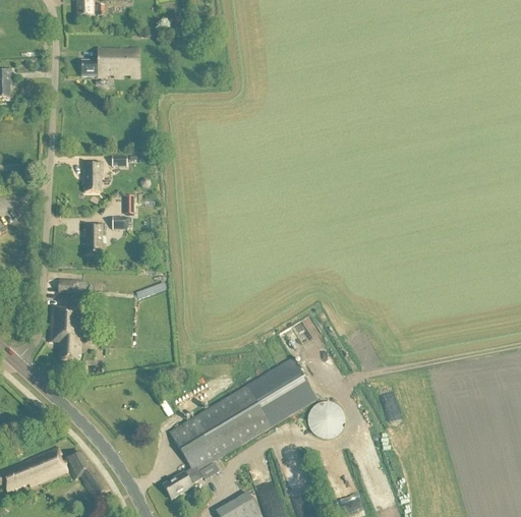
[(76,0),(77,15),(94,15),(94,14),(104,14),(104,4),(94,4),(94,0),(101,0),(108,0),(108,1),(122,1),(122,0),(130,0),(76,0)]
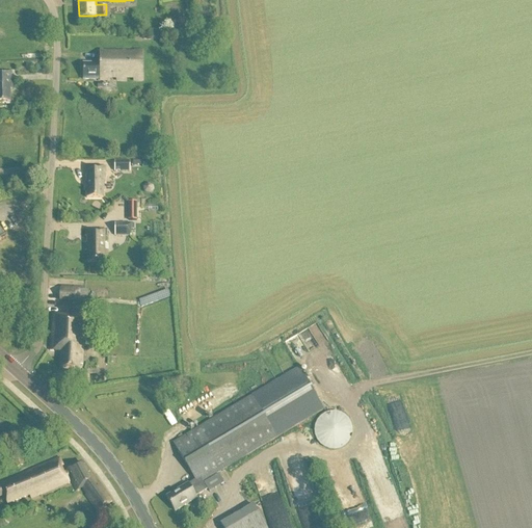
[(185,27),(184,12),(175,14),(175,18),(170,19),(171,28),(185,27)]
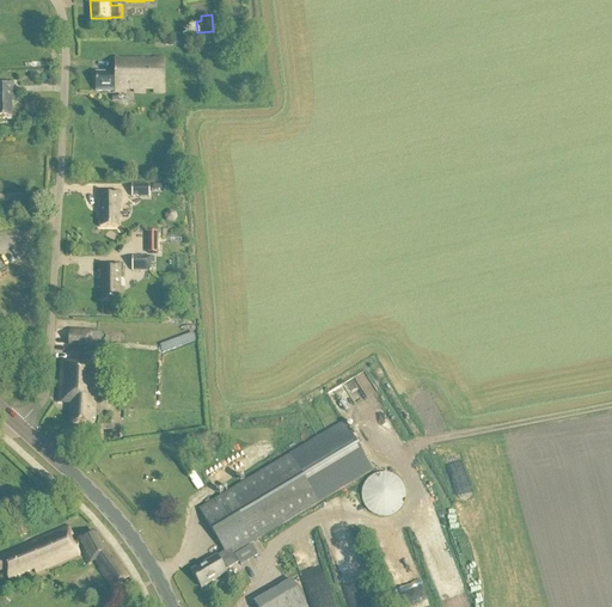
[(96,71),(96,89),(111,89),(111,90),(126,90),(126,87),(133,87),(133,90),(145,90),(145,89),(153,89),(153,90),(164,90),(164,56),(115,55),(115,71),(96,71)]
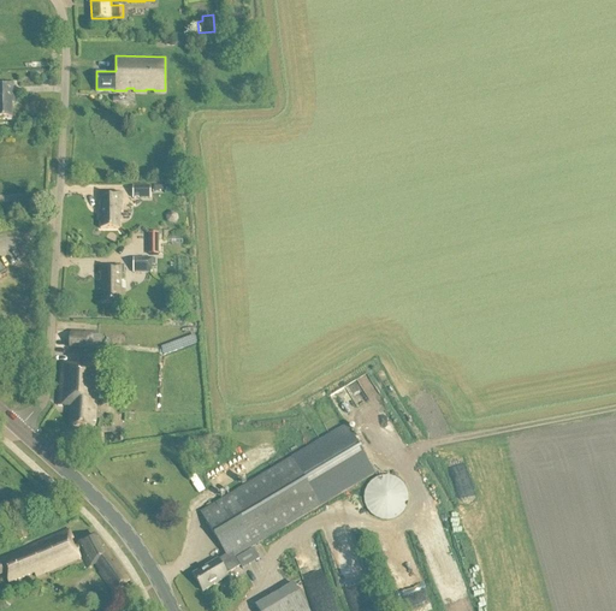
[(13,101),(13,90),(13,84),(13,81),(0,81),(0,116),(12,116),(12,101),(13,101)]
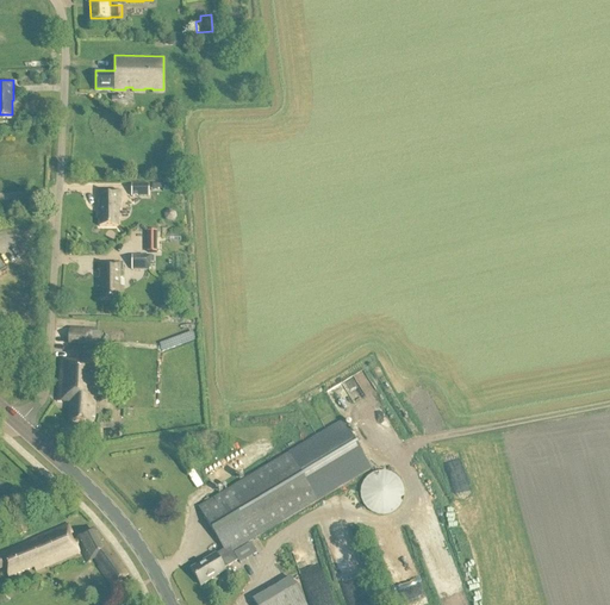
[(165,187),(174,188),(174,178),(166,178),(165,187)]
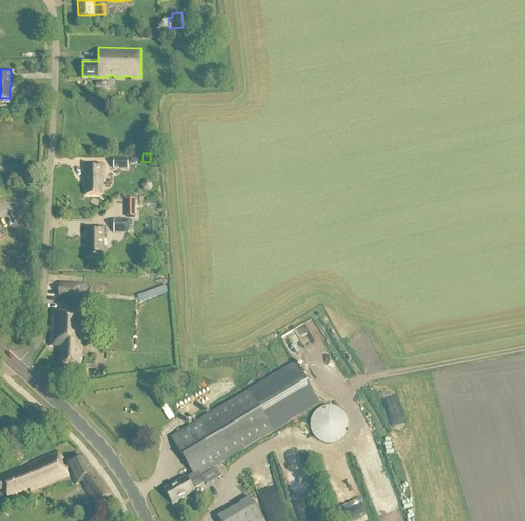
[(113,166),(127,166),(127,156),(113,156),(113,166)]
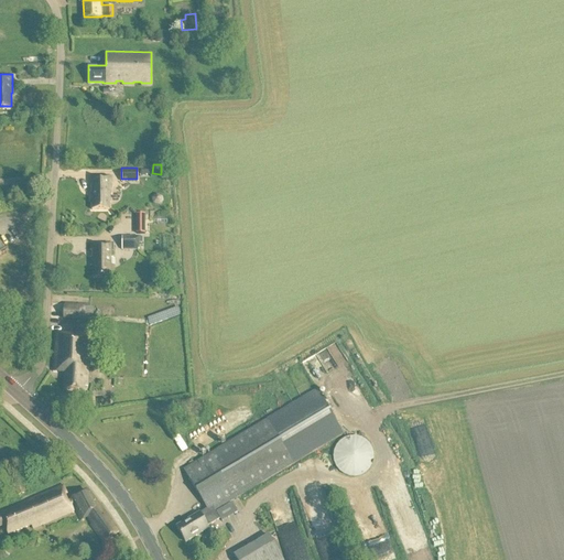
[(109,191),(111,191),(110,174),(89,174),(89,184),(91,184),(91,190),(89,190),(89,197),(91,197),(91,207),(109,207),(109,191)]
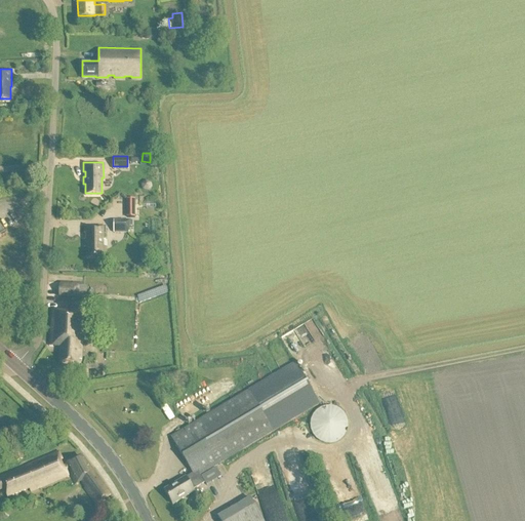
[(134,215),(134,197),(125,197),(125,215),(134,215)]
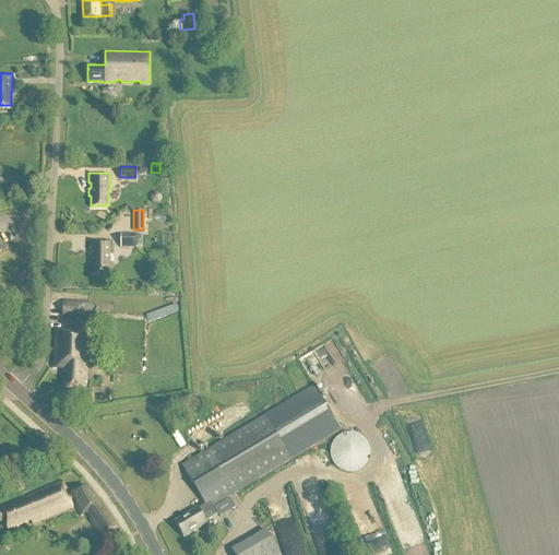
[(137,245),(137,233),(137,232),(120,232),(120,245),(137,245)]
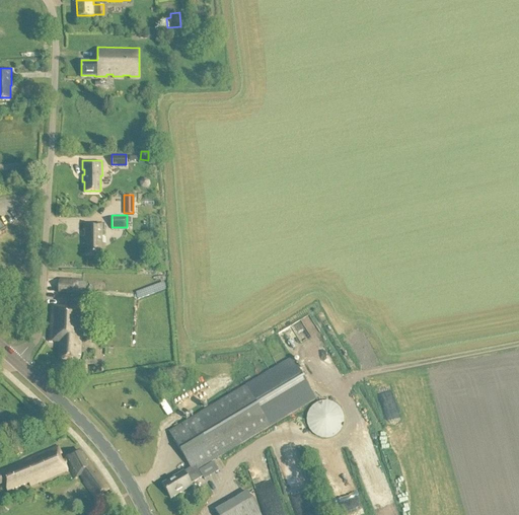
[(103,221),(82,221),(82,228),(85,228),(85,234),(82,234),(82,242),(85,242),(85,253),(103,253),(103,248),(101,248),(101,241),(103,241),(103,221)]
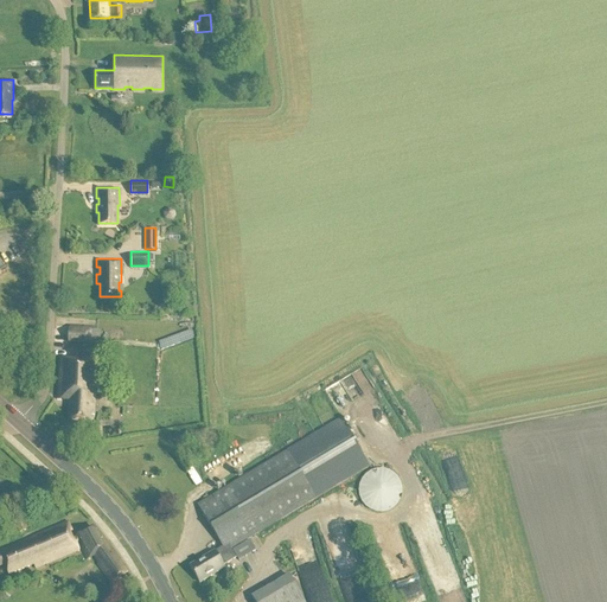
[(90,324),(90,325),(69,324),(68,340),(90,343),(90,340),(96,341),(96,324),(90,324)]
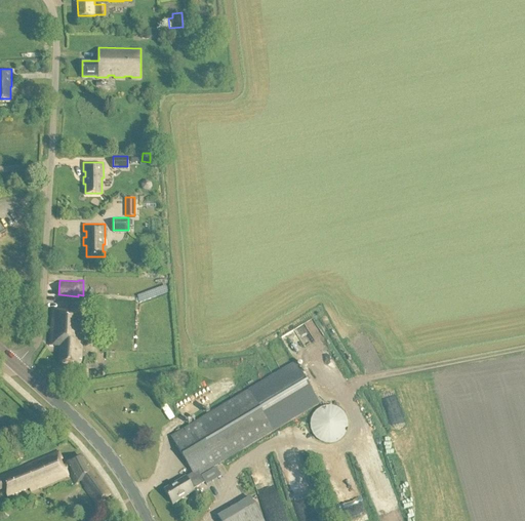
[(155,287),(140,292),(144,301),(158,294),(155,287)]
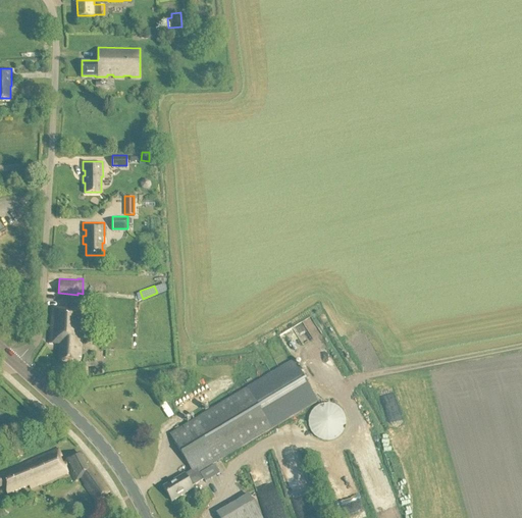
[(49,342),(60,342),(59,358),(76,359),(76,355),(81,356),(84,308),(51,306),(49,342)]
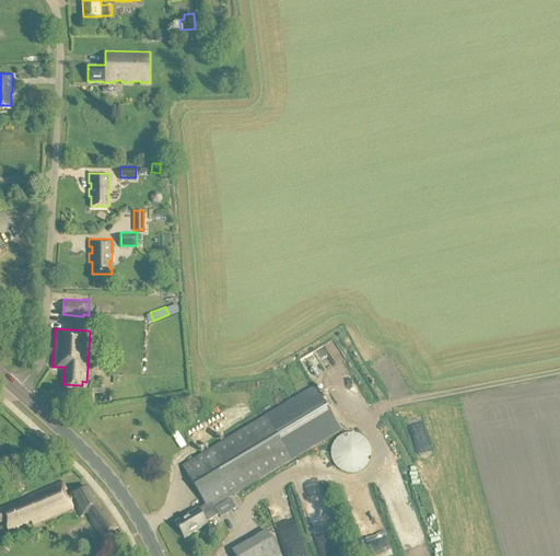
[(302,355),(311,371),(326,363),(316,346),(302,355)]
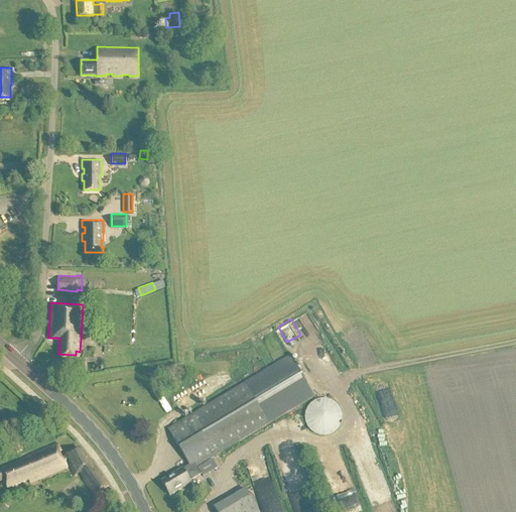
[(289,354),(244,381),(167,426),(188,463),(181,467),(161,479),(169,494),(190,481),(189,479),(202,472),(197,464),(204,460),(313,395),(289,354)]
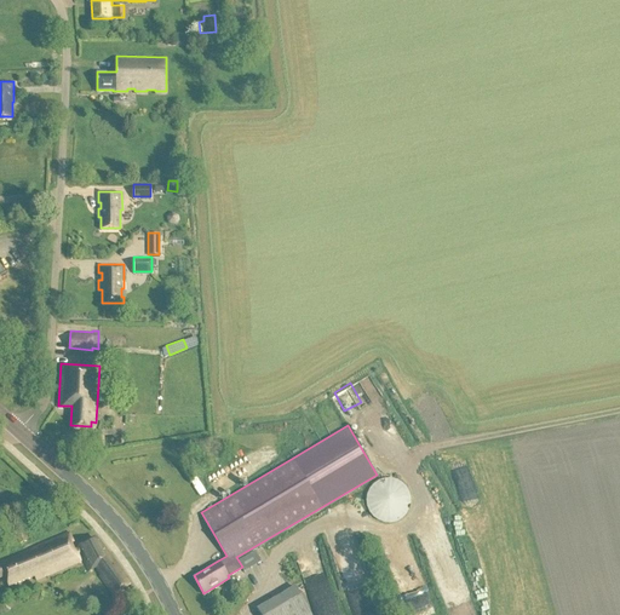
[(206,489),(196,475),(190,478),(200,494),(206,489)]
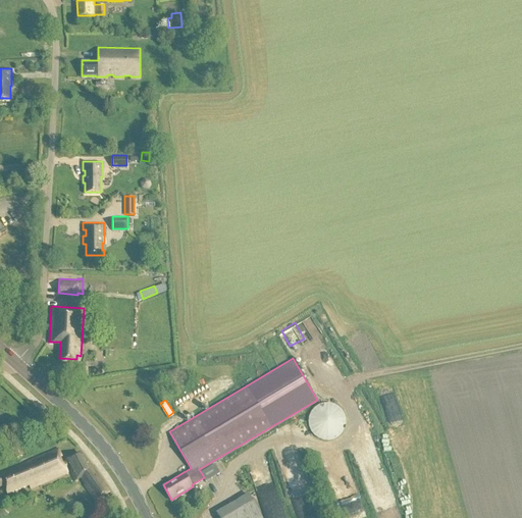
[(344,424),(343,412),(335,404),(324,402),(313,406),(308,416),(309,427),(316,436),(327,438),(338,434),(344,424)]
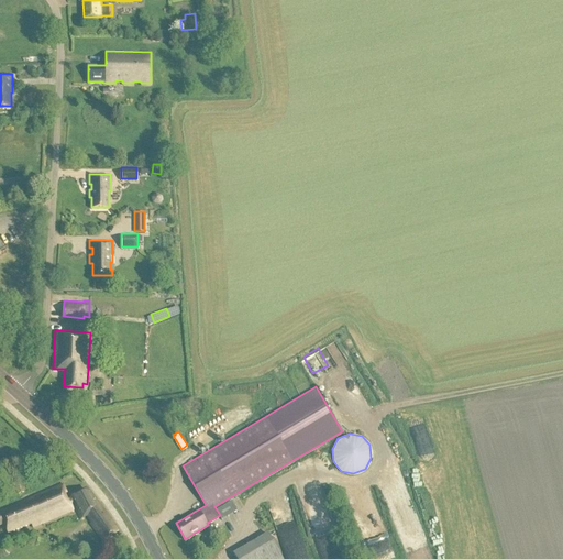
[(18,492),(24,489),(21,481),(14,484),(18,492)]
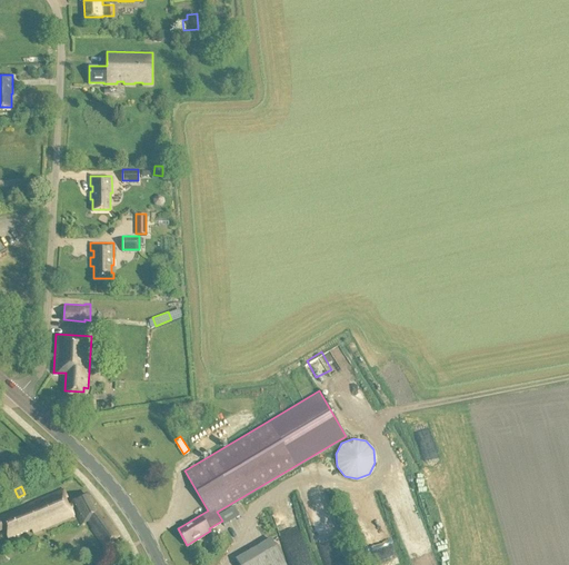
[(32,532),(72,514),(63,488),(28,502),(29,504),(0,515),(0,527),(3,526),(8,536),(31,528),(32,532)]
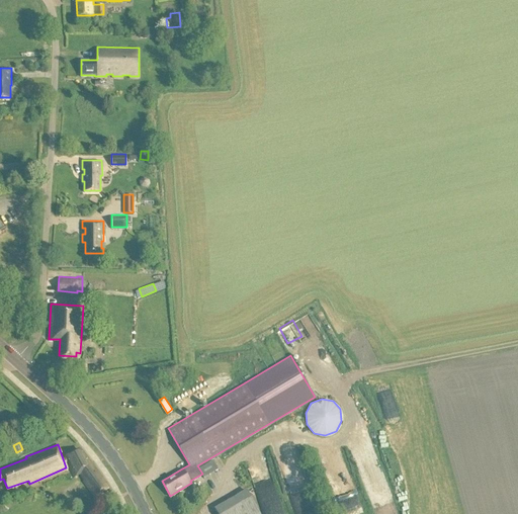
[(94,497),(108,487),(97,470),(94,472),(90,467),(80,447),(64,455),(74,476),(79,473),(84,480),(82,481),(94,497)]
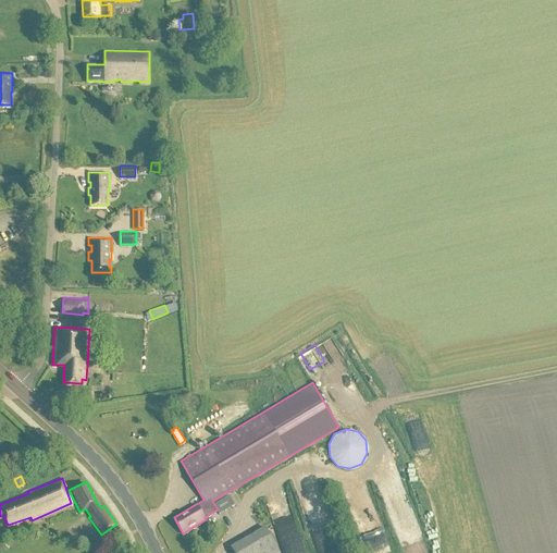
[(285,552),(307,552),(301,525),(281,529),(285,552)]
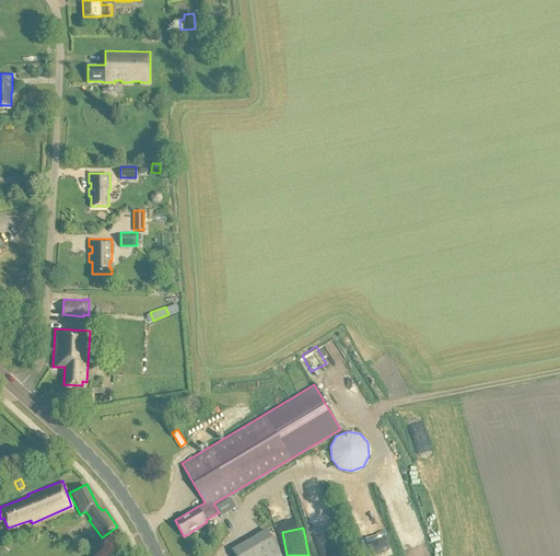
[(234,555),(279,555),(282,554),(266,529),(231,549),(234,555)]
